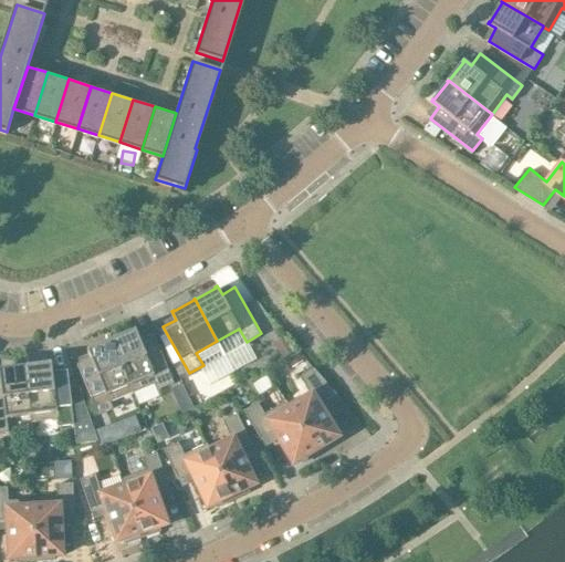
[(133,389),(156,381),(158,387),(174,381),(154,331),(139,337),(136,328),(134,329),(134,330),(113,339),(113,337),(112,339),(133,389)]
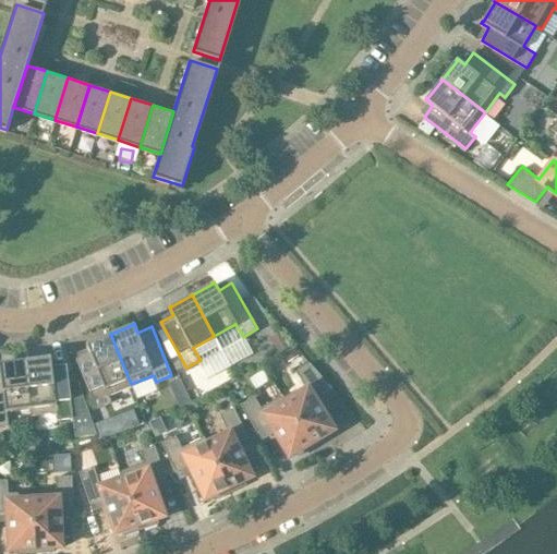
[(283,333),(273,339),(279,351),(290,345),(283,333)]
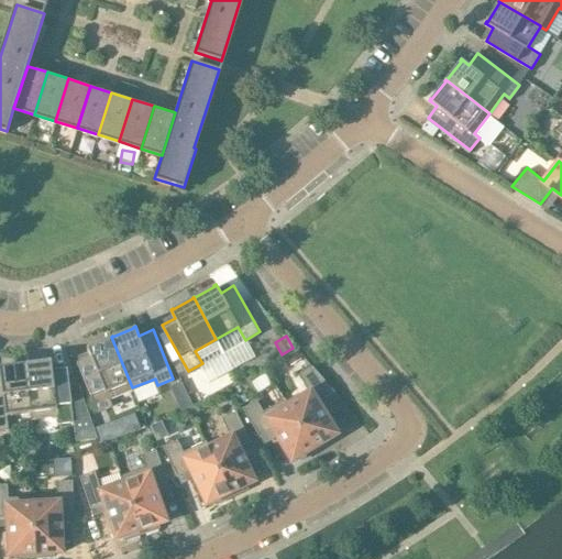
[(132,387),(111,337),(110,337),(111,338),(90,347),(89,346),(87,347),(90,355),(77,361),(97,409),(112,404),(110,397),(132,387)]
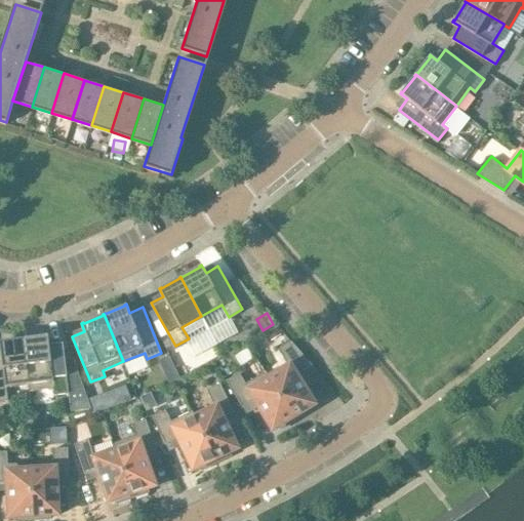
[(277,324),(268,330),(272,337),(281,332),(277,324)]
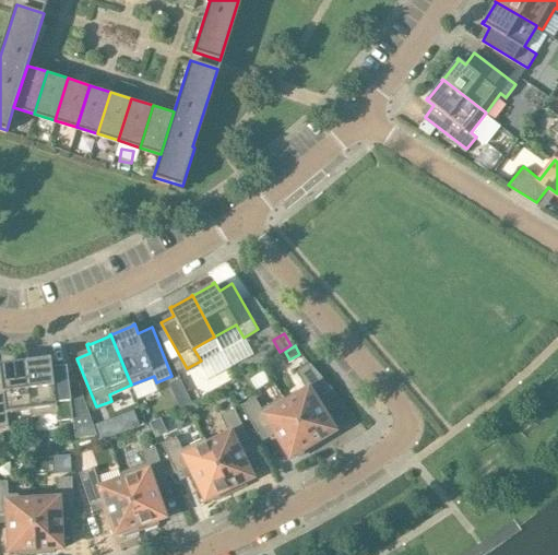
[(32,414),(56,411),(57,418),(73,416),(67,364),(52,366),(51,356),(48,356),(49,358),(26,361),(26,359),(25,359),(32,414)]
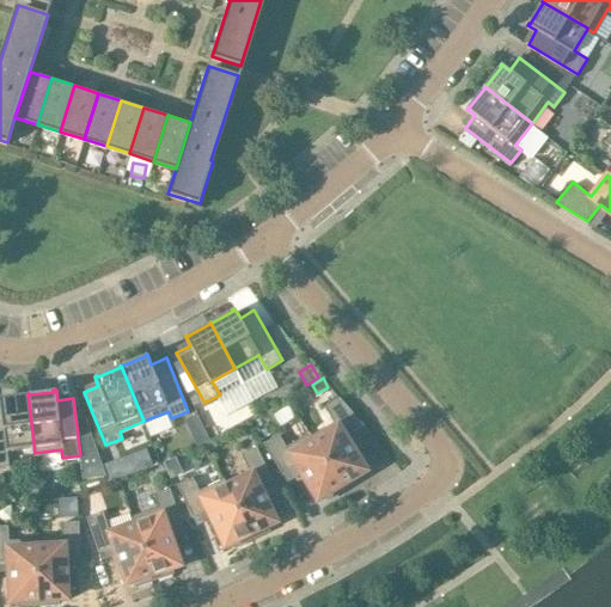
[(35,453),(28,393),(26,393),(26,396),(2,398),(2,397),(0,396),(0,400),(1,408),(0,406),(0,465),(10,464),(7,449),(34,446),(34,453),(35,453)]
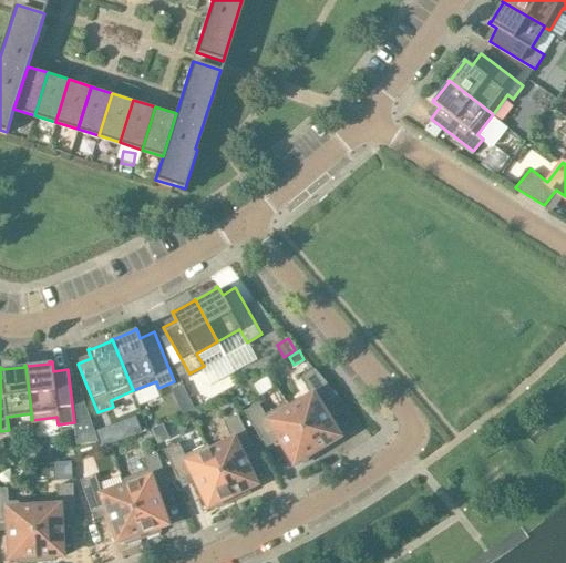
[(318,452),(332,442),(331,440),(339,436),(319,403),(337,392),(315,366),(300,375),(311,393),(291,406),(287,399),(286,399),(318,452)]
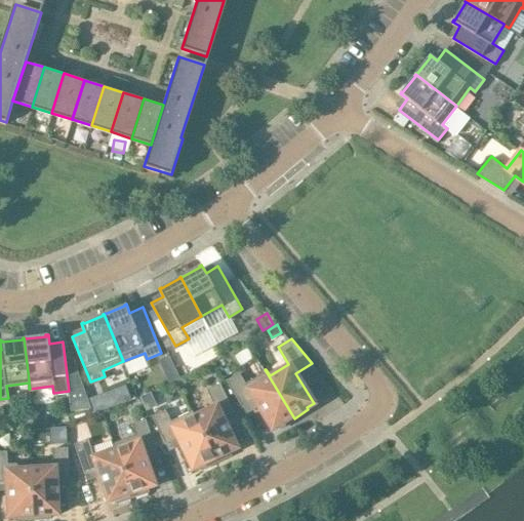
[(169,353),(159,358),(163,366),(173,361),(169,353)]
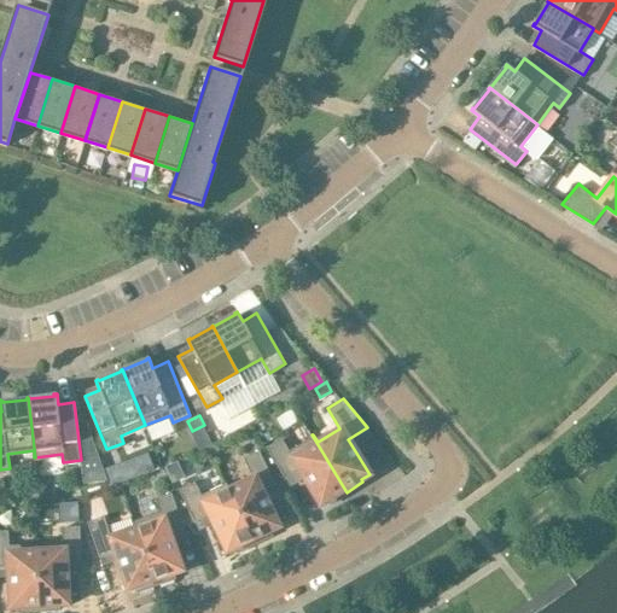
[(215,424),(207,427),(214,442),(227,435),(222,426),(215,424)]
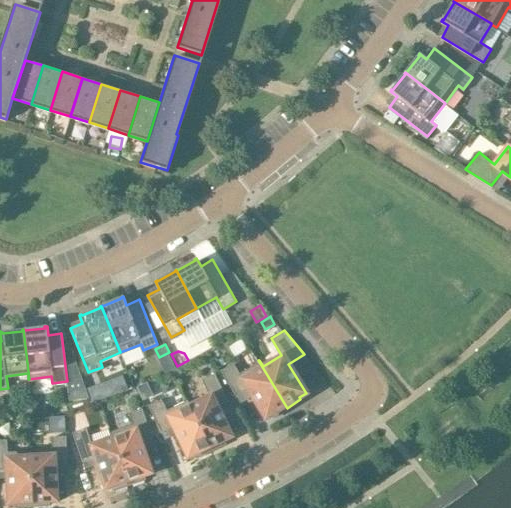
[(287,408),(258,360),(240,372),(233,361),(221,369),(237,395),(248,388),(266,417),(273,413),(274,416),(287,408)]
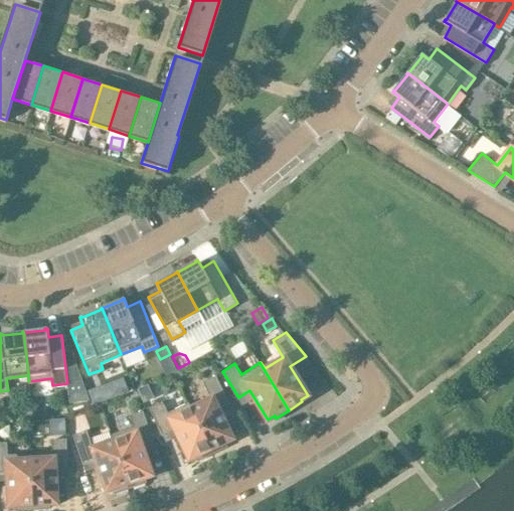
[(229,401),(215,374),(202,380),(211,397),(192,407),(189,400),(188,401),(212,451),(226,445),(224,442),(232,439),(217,407),(229,401)]
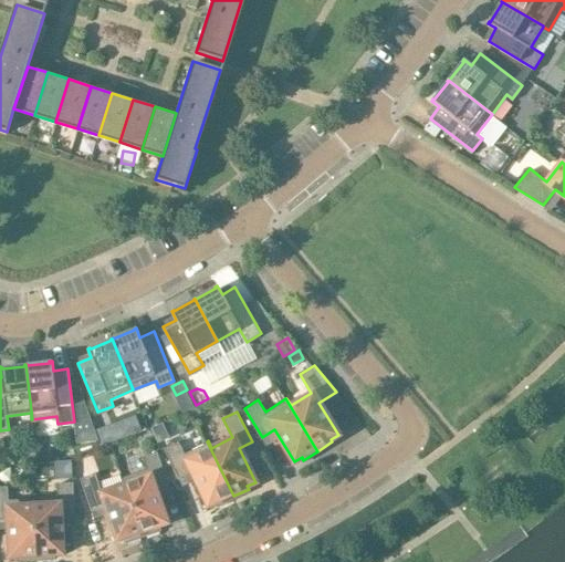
[(113,428),(98,433),(102,443),(116,438),(113,428)]
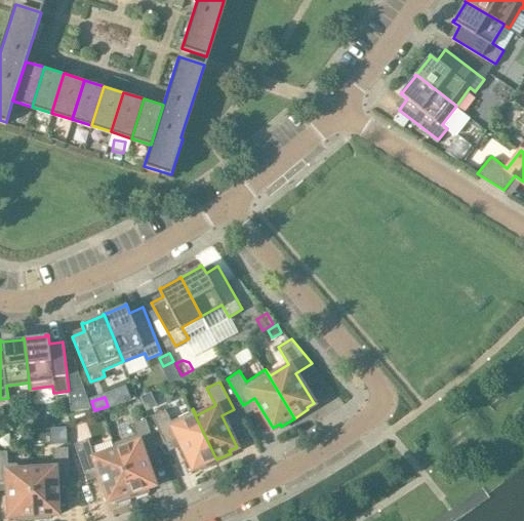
[(192,409),(171,418),(165,407),(152,414),(166,442),(177,436),(193,468),(201,465),(202,467),(216,459),(192,409)]
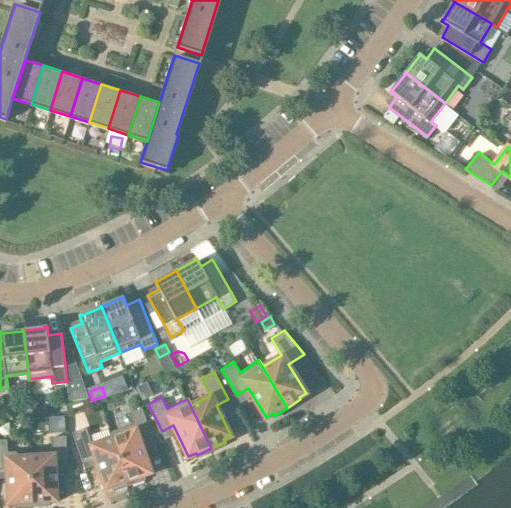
[(129,482),(144,477),(143,475),(151,472),(140,440),(152,435),(142,406),(128,411),(132,423),(111,430),(129,482)]
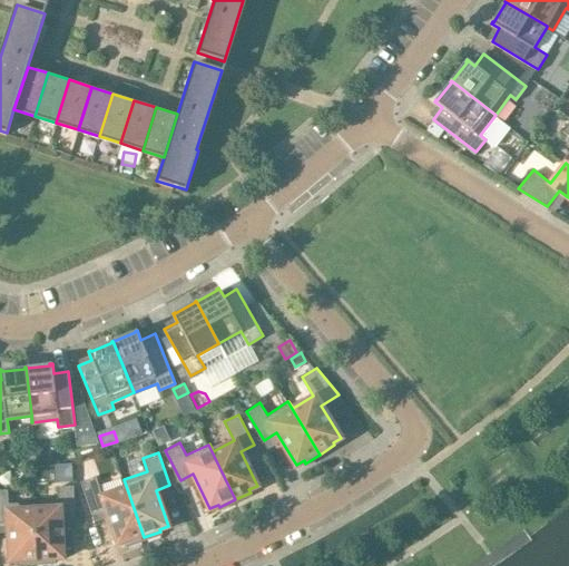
[(124,479),(123,480),(126,487),(104,495),(96,475),(80,480),(91,513),(106,507),(118,544),(127,540),(128,544),(144,537),(124,479)]
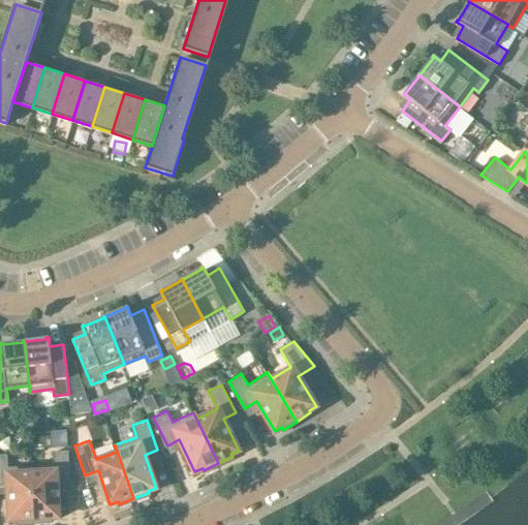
[(70,481),(68,449),(53,450),(54,470),(32,471),(32,464),(31,464),(34,521),(50,520),(50,517),(58,517),(56,482),(70,481)]
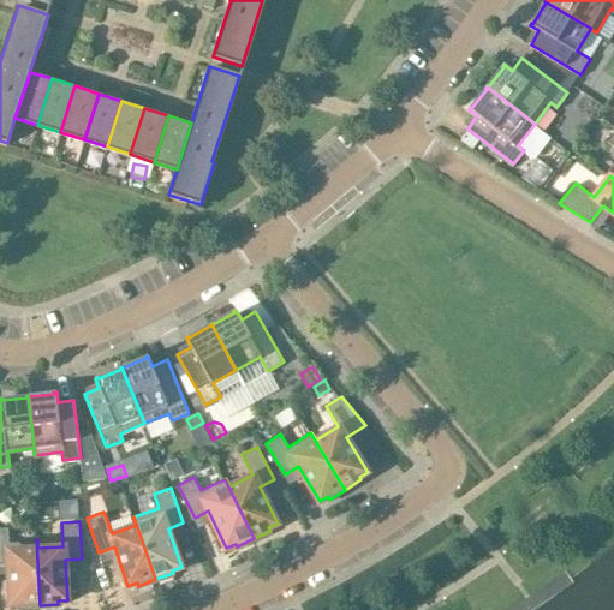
[(36,539),(10,540),(9,526),(0,526),(0,562),(9,562),(11,604),(21,603),(21,606),(40,605),(36,539)]
